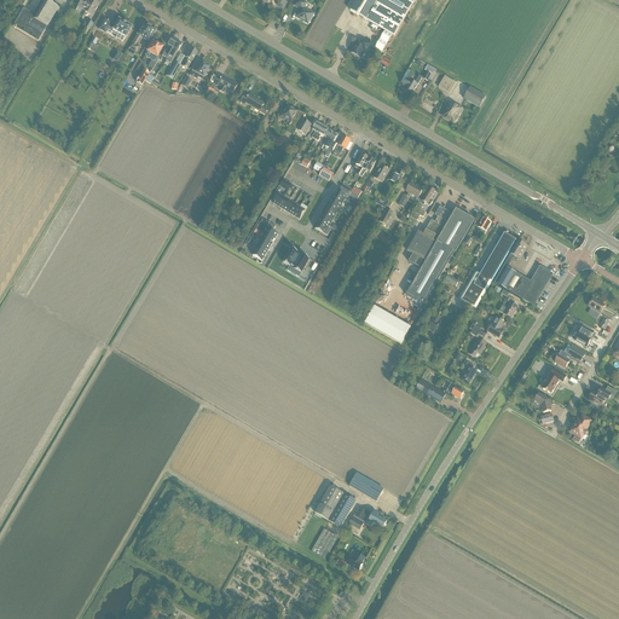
[(44,0),(41,0),(33,15),(24,9),(13,27),(39,41),(47,27),(47,28),(59,9),(44,0)]
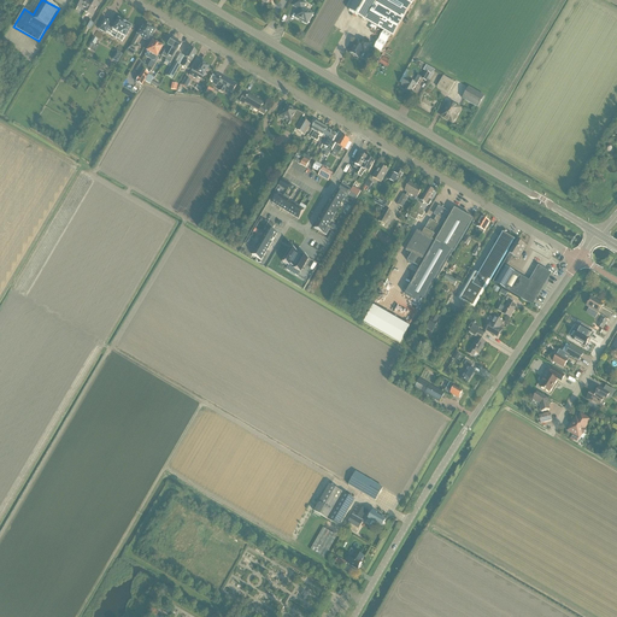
[(84,12),(92,17),(99,5),(92,0),(90,3),(86,0),(82,0),(77,9),(84,12)]
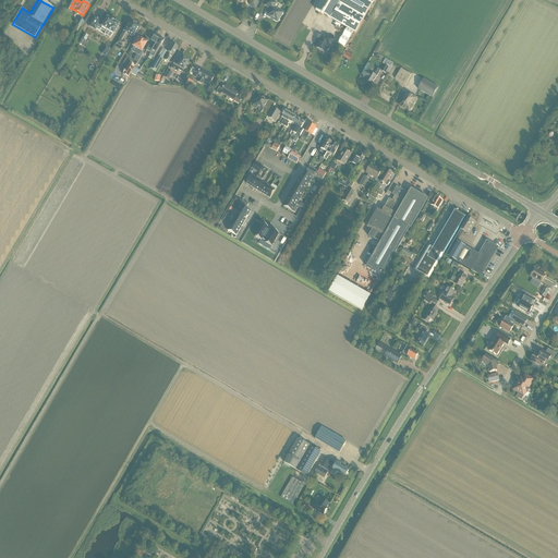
[(266,15),(278,23),(284,13),(275,8),(277,3),(271,0),(267,0),(265,5),(270,9),(266,15)]
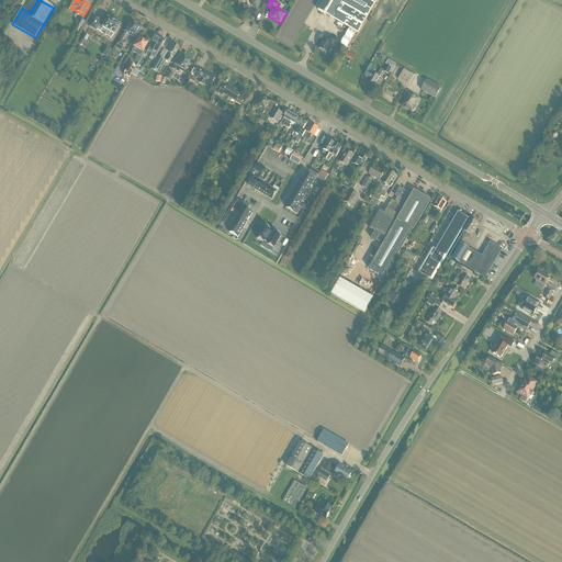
[(347,47),(356,32),(358,33),(377,0),(324,0),(318,10),(334,19),(350,29),(340,44),(347,47)]
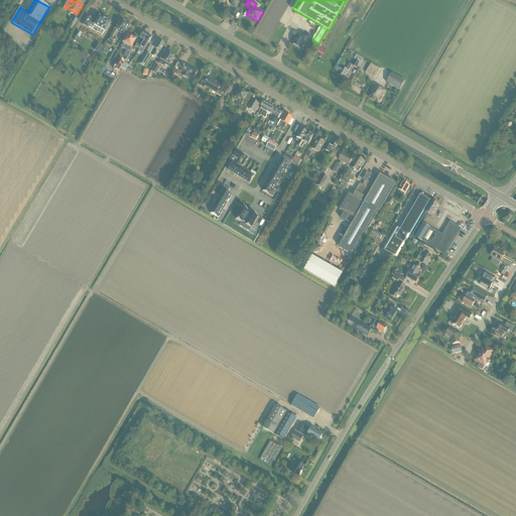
[(97,32),(102,35),(105,31),(105,32),(110,23),(99,16),(96,22),(93,20),(94,19),(88,16),(83,24),(89,28),(91,24),(99,28),(97,32)]
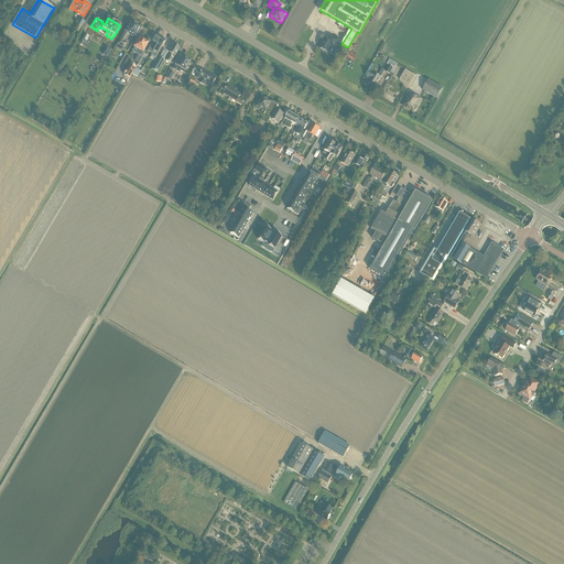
[(79,25),(76,32),(79,33),(86,22),(82,20),(78,25),(79,25)]
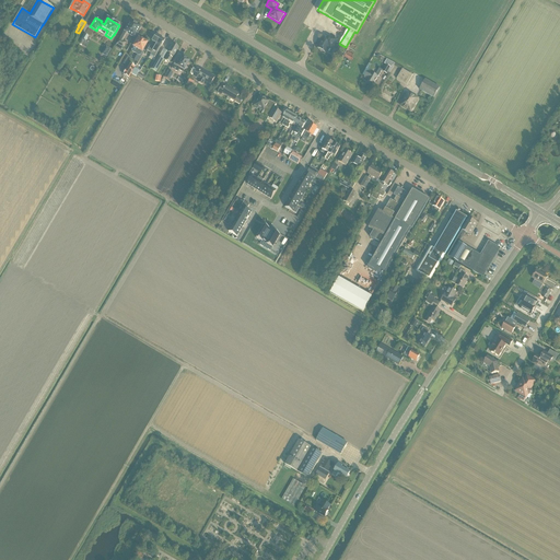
[(142,26),(130,20),(124,31),(128,33),(127,34),(135,38),(142,26)]
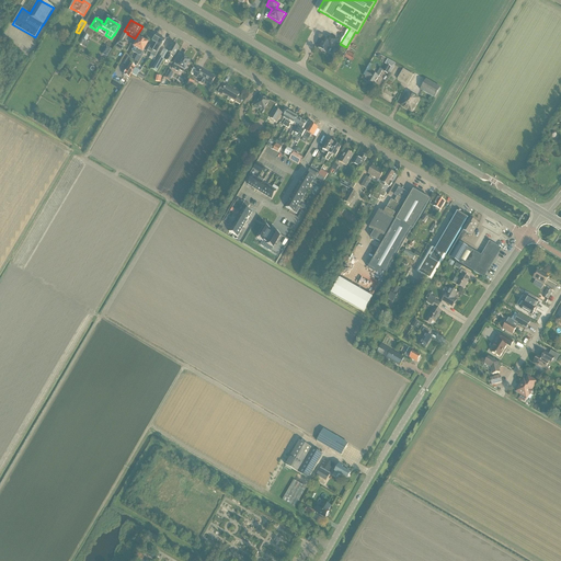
[(89,37),(84,35),(80,43),(83,46),(89,37)]
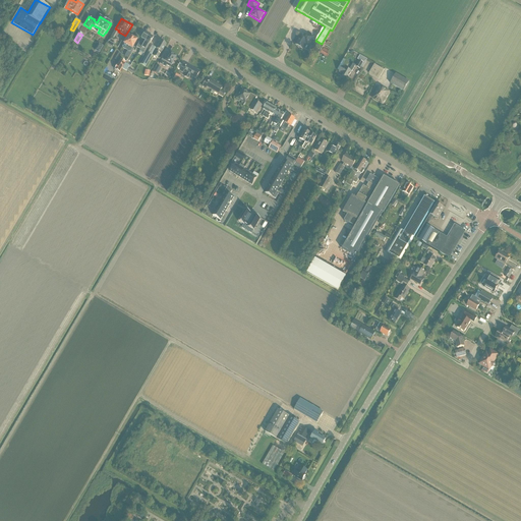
[(139,43),(136,47),(140,50),(150,35),(146,33),(141,39),(142,40),(140,43),(139,43)]
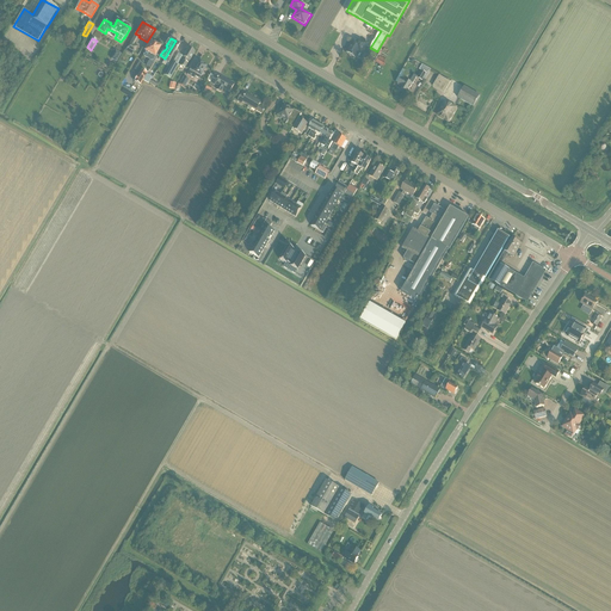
[(353,42),(347,53),(350,54),(349,55),(353,57),(353,56),(356,57),(360,60),(363,54),(362,54),(368,43),(360,39),(357,44),(353,42)]
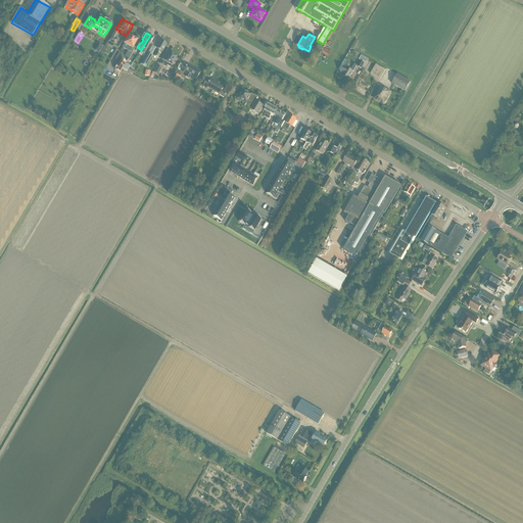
[(141,50),(140,51),(144,54),(149,45),(150,44),(154,37),(150,35),(141,50)]
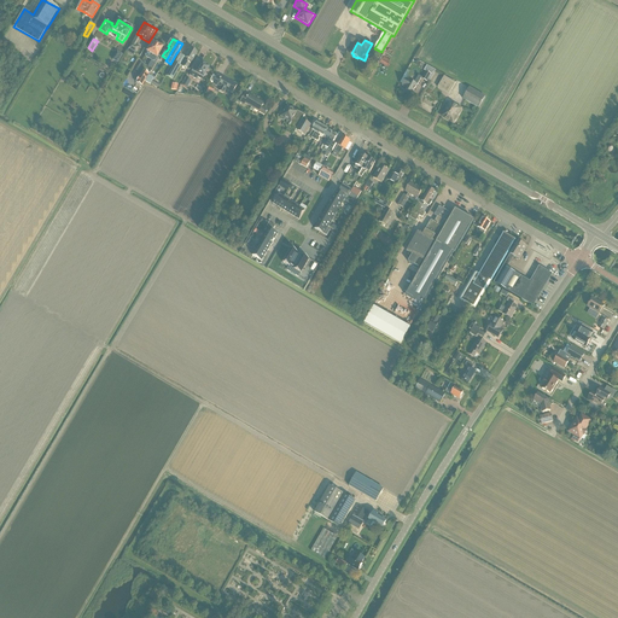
[(156,58),(157,59),(164,48),(153,42),(145,56),(145,57),(153,60),(156,58)]
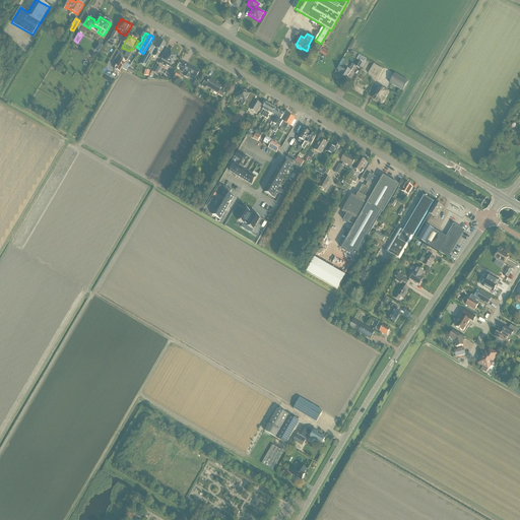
[(161,52),(166,45),(160,42),(156,49),(158,50),(156,52),(153,56),(157,59),(161,52)]
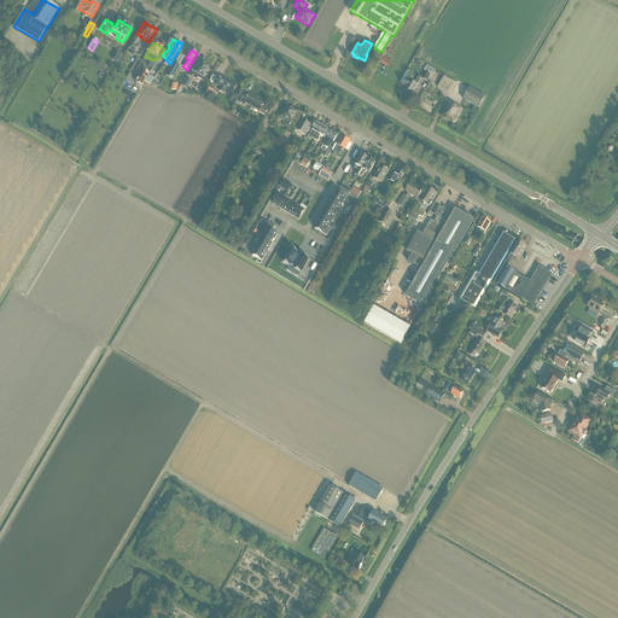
[(112,60),(118,63),(123,56),(117,52),(112,60)]
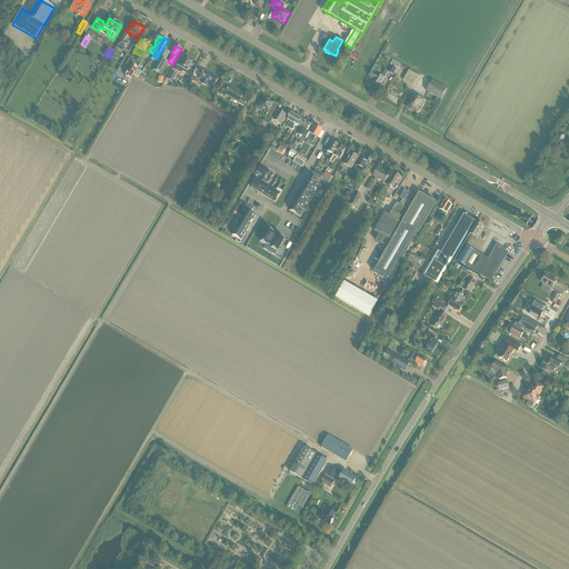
[(161,58),(155,70),(159,73),(167,60),(161,58)]
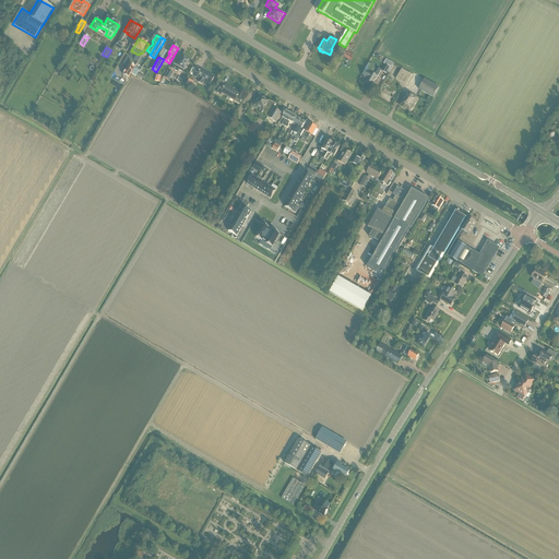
[(182,72),(183,71),(189,61),(181,58),(178,64),(175,63),(171,69),(178,72),(179,71),(182,72)]
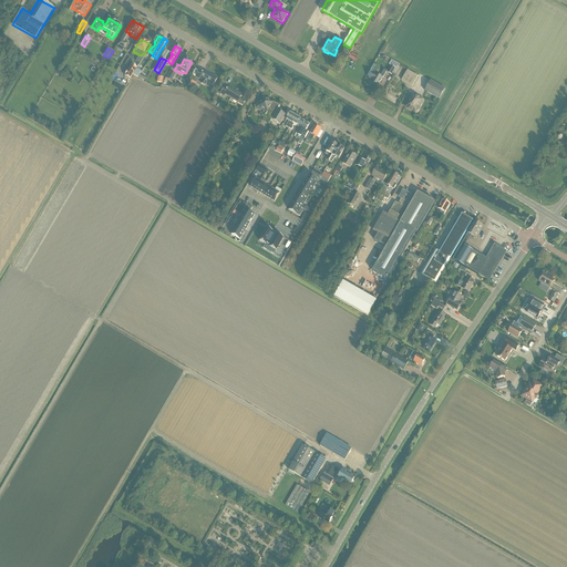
[(392,60),(390,64),(392,65),(395,69),(394,71),(393,73),(395,74),(401,64),(392,60)]
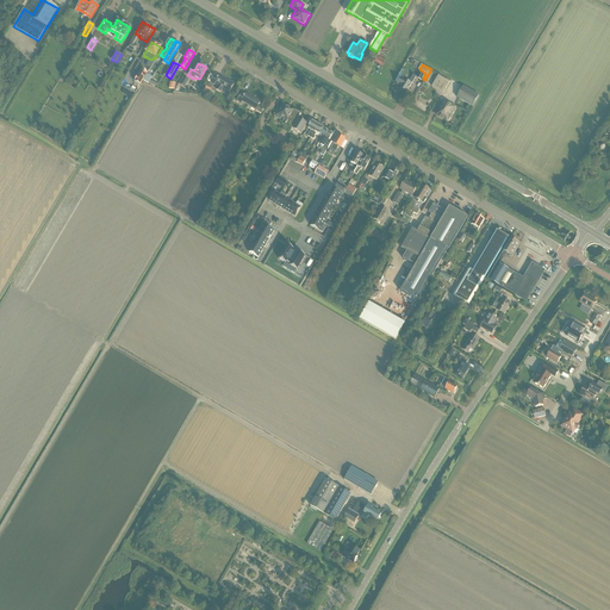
[(142,69),(135,81),(141,85),(148,73),(142,69)]
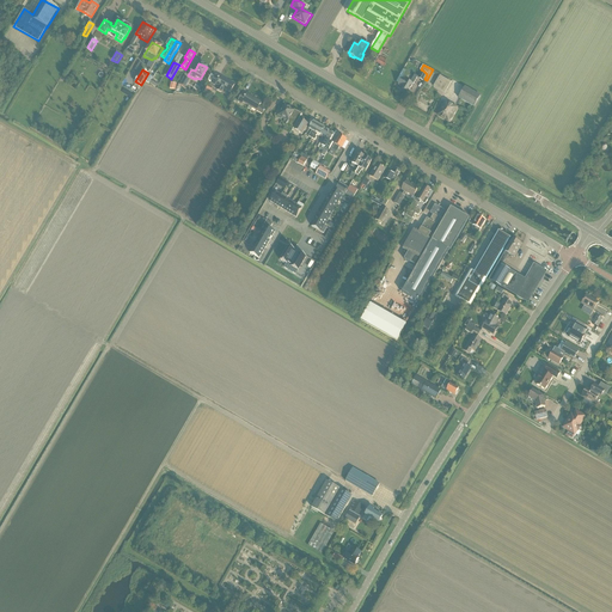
[(403,87),(402,90),(409,93),(418,77),(415,75),(410,83),(407,80),(403,78),(398,85),(403,87)]
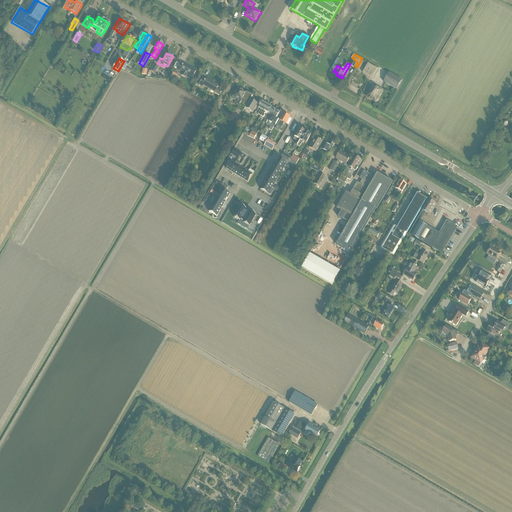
[(378,69),(368,63),(363,73),(372,78),(378,69)]
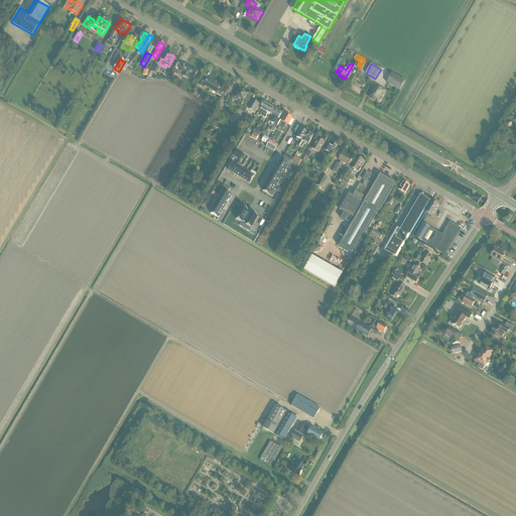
[(156,74),(160,68),(155,65),(151,71),(156,74)]
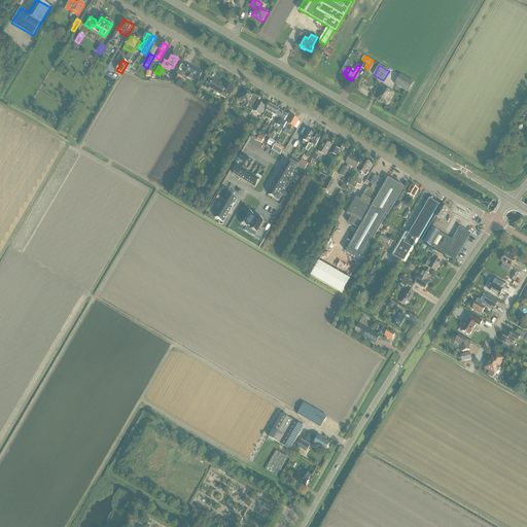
[(192,77),(198,80),(202,73),(189,66),(188,68),(185,66),(181,72),(185,74),(186,73),(188,74),(186,77),(190,80),(192,77)]
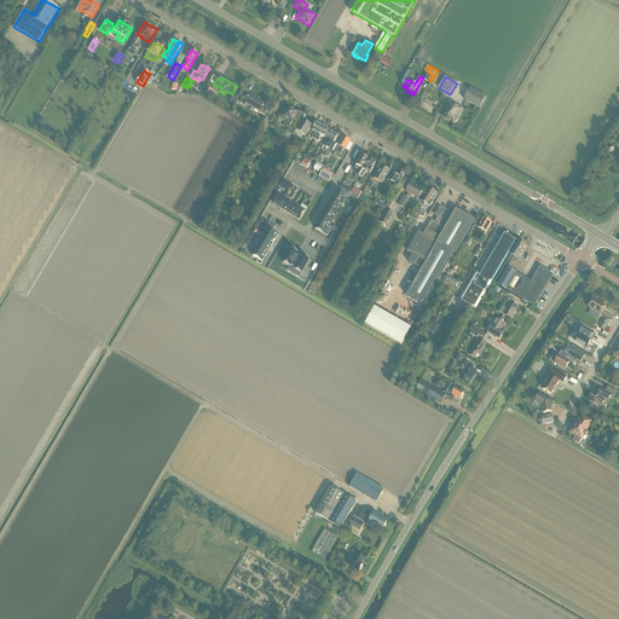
[(486,97),(470,87),(463,99),(480,109),(486,97)]
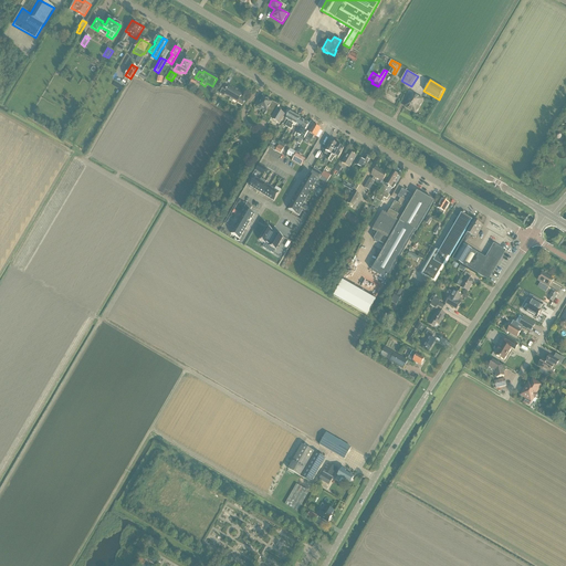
[(233,101),(242,106),(245,101),(240,97),(241,95),(228,87),(227,90),(223,87),(219,94),(223,96),(224,95),(230,98),(229,101),(232,102),(233,101)]
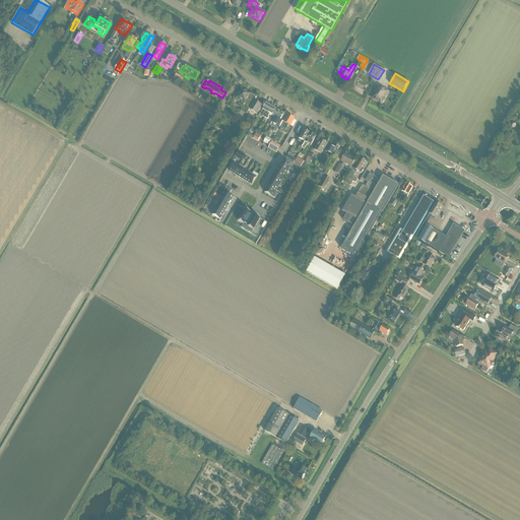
[(382,104),(389,91),(382,86),(382,87),(379,85),(372,98),(382,104)]
